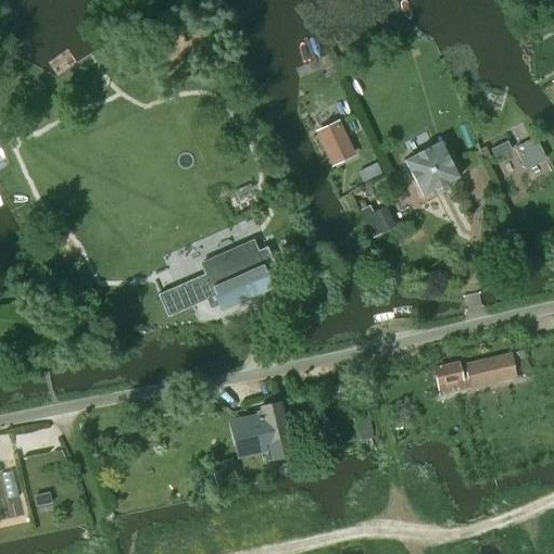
[(335,162),(354,152),(340,121),(319,130),(335,162)]
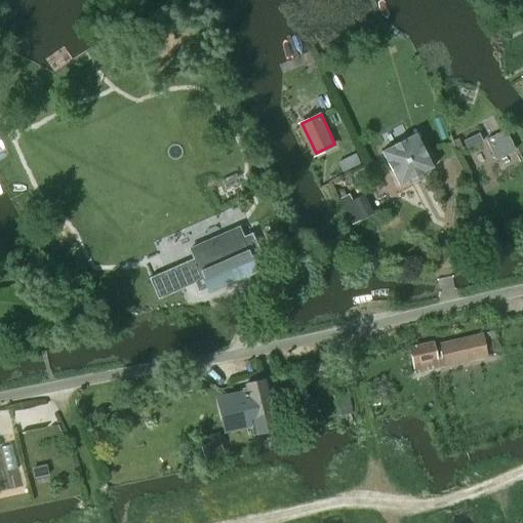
[(507,128),(486,137),(496,158),(516,149),(507,128)]
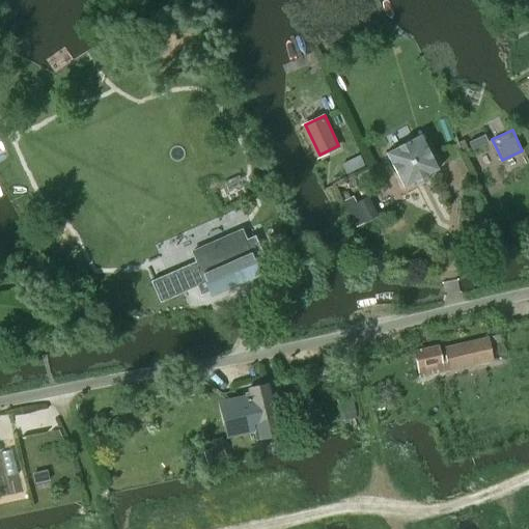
[(406,186),(440,168),(421,133),(387,151),(406,186)]
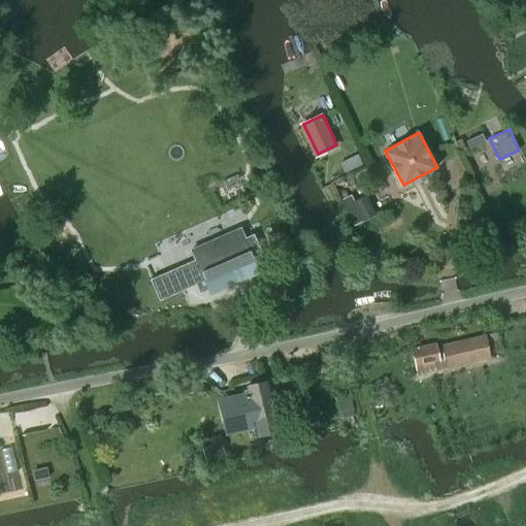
[(482,132),(466,140),(470,149),(486,141),(482,132)]
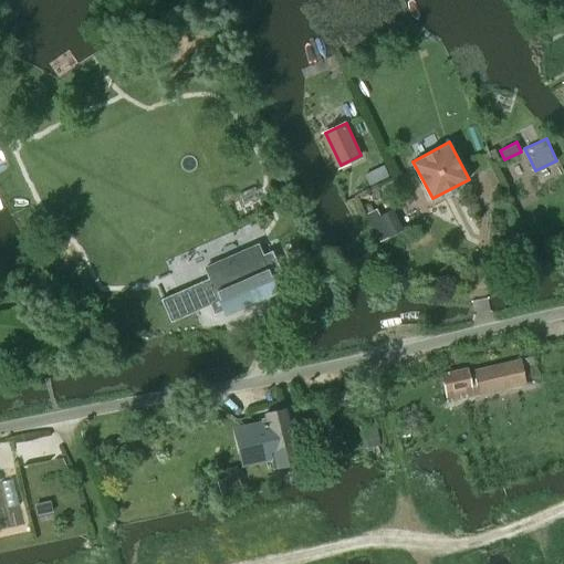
[(380,215),(377,208),(367,212),(380,240),(383,239),(404,229),(394,208),(380,215)]
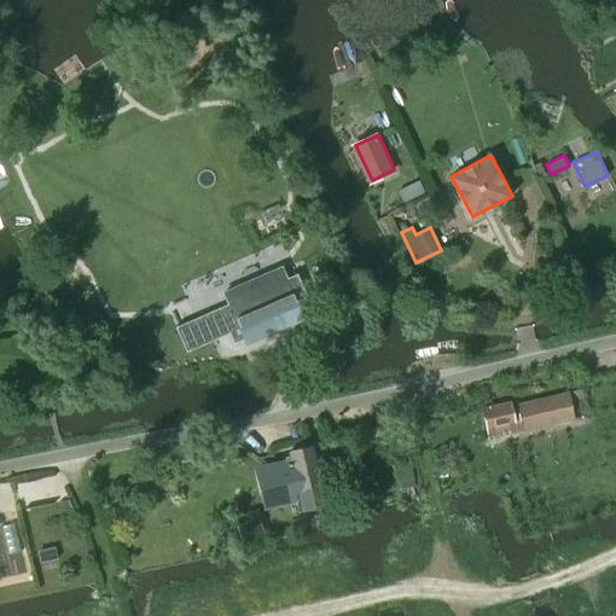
[(236,344),(247,340),(248,342),(304,318),(298,302),(309,297),(298,272),(288,277),(272,284),(266,272),(225,290),(230,302),(219,307),(236,344)]
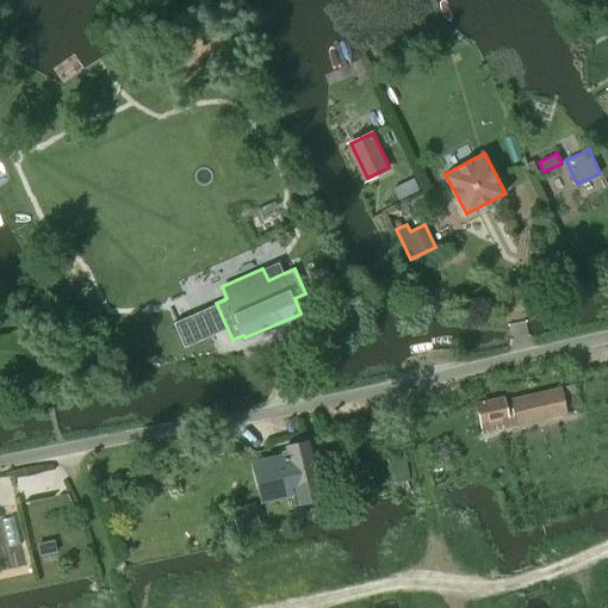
[(212,334),(202,310),(175,322),(186,346),(212,334)]
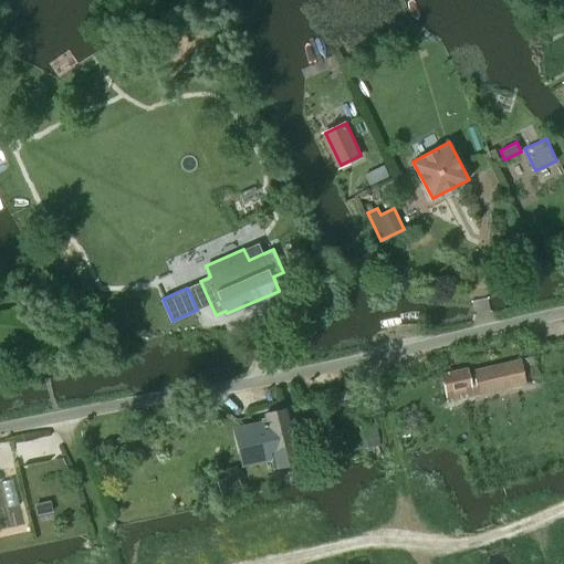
[(528,382),(522,358),(474,368),(476,375),(470,375),(469,367),(442,373),(449,400),(528,382)]
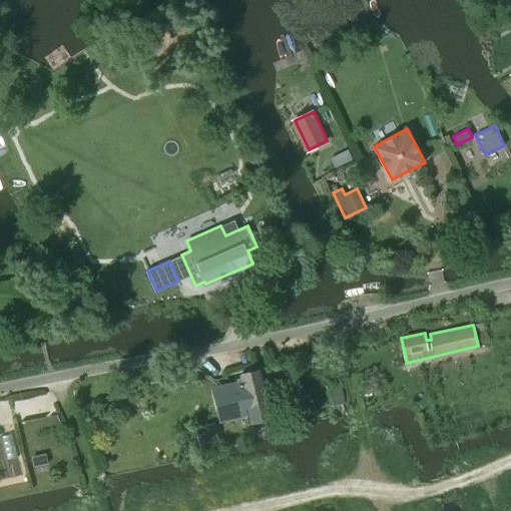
[(271,418),(260,369),(241,374),(243,382),(239,383),(242,395),(246,394),(248,404),(244,405),(248,423),(271,418)]
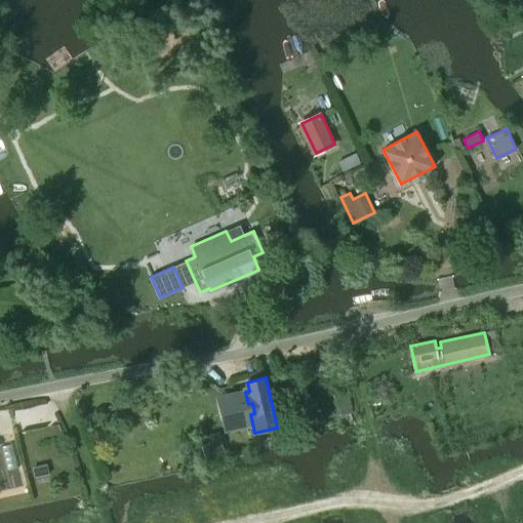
[(350,391),(335,395),(342,415),(355,412),(350,391)]
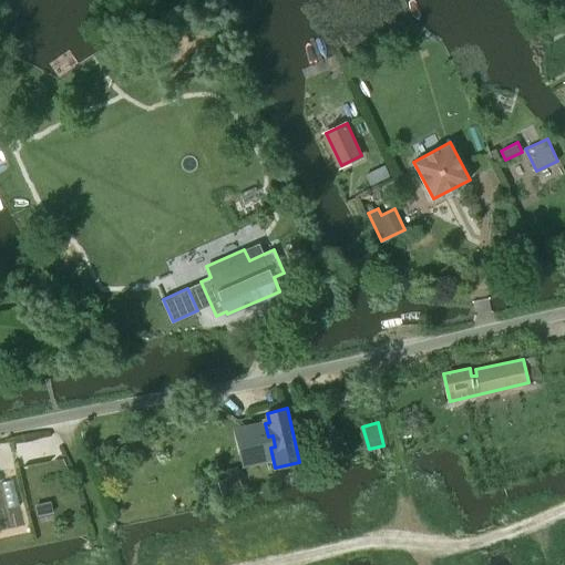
[(222,497),(275,483),(268,458),(215,472),(222,497)]
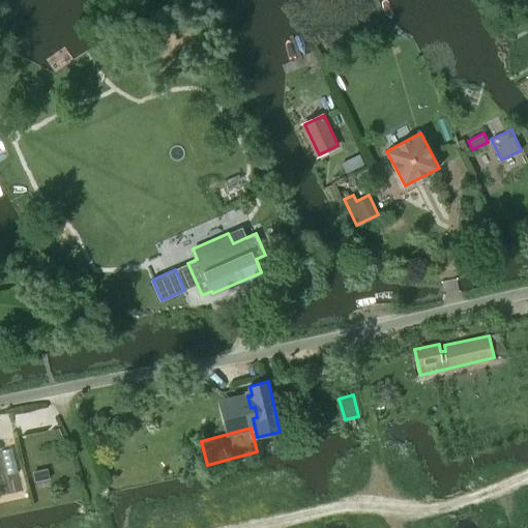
[(35,471),(37,480),(50,478),(48,468),(35,471)]
